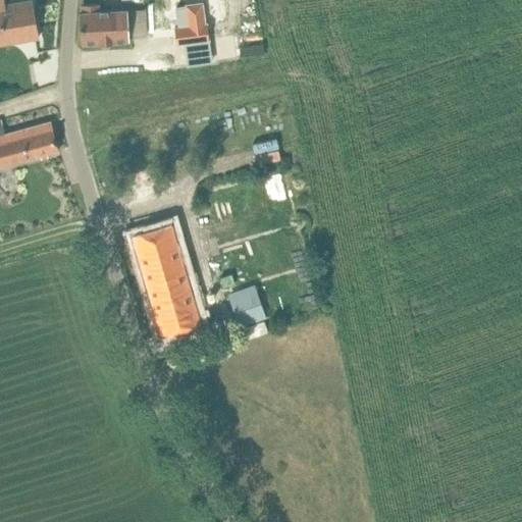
[(0,0),(0,44),(39,38),(33,2),(5,7),(3,0),(0,0)]
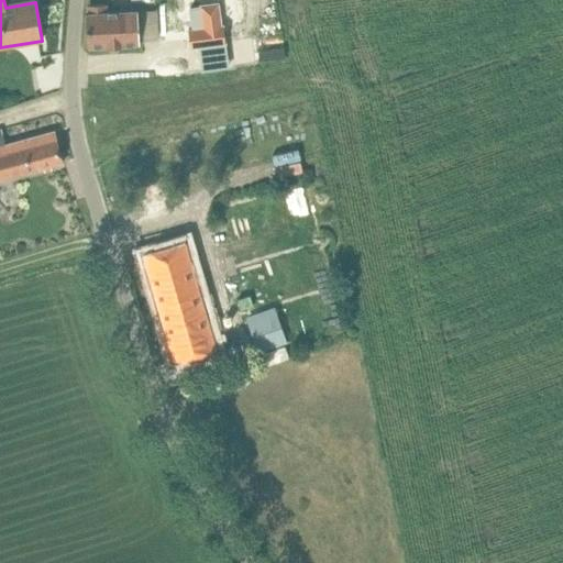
[(86,4),(88,45),(136,43),(136,11),(107,12),(106,3),(86,4)]
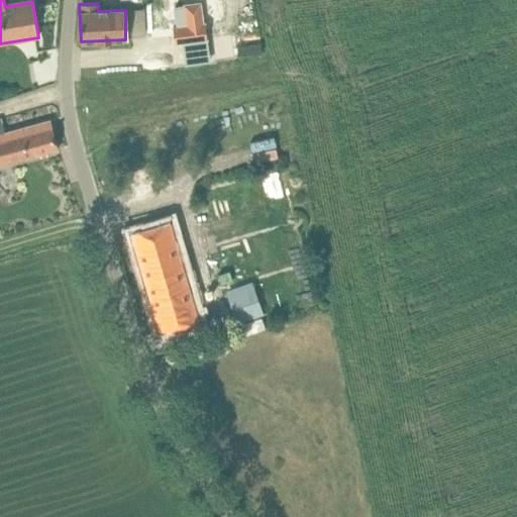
[(206,37),(204,22),(201,23),(199,3),(184,5),(184,6),(174,8),(176,26),(172,26),(175,43),(181,42),(206,39),(206,37)]
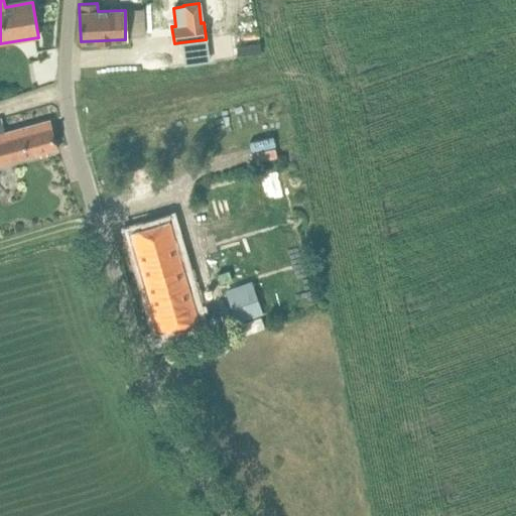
[(0,163),(57,148),(50,120),(5,132),(1,118),(0,118),(0,163)]
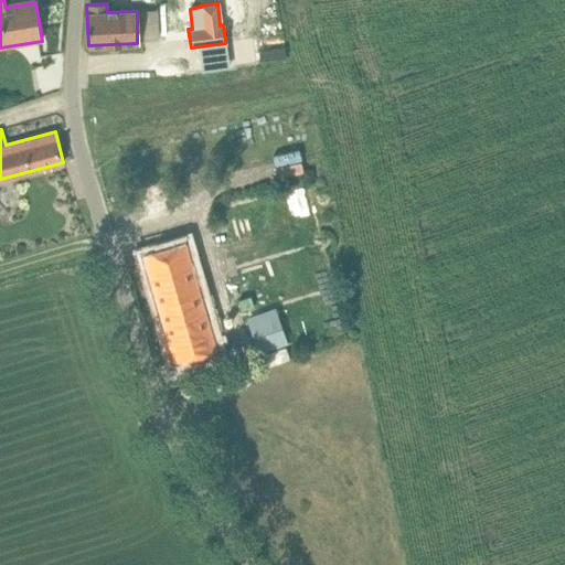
[(142,253),(174,362),(220,349),(188,241),(142,253)]
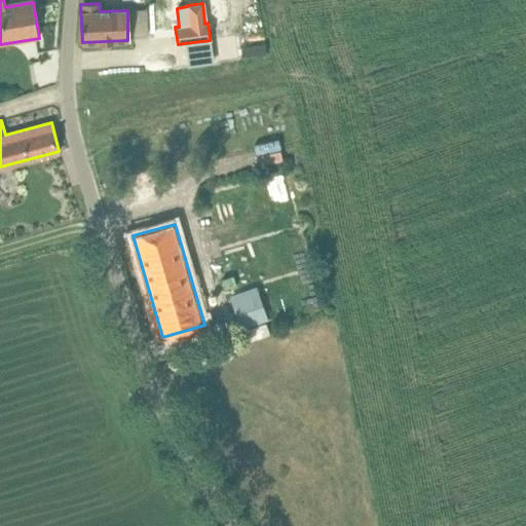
[(231,299),(239,328),(268,320),(260,291),(231,299)]
